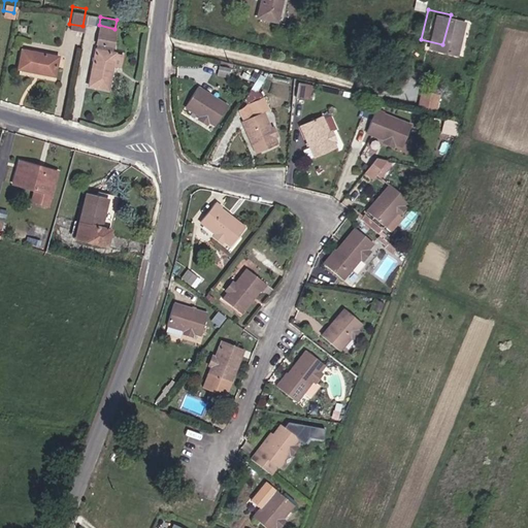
[(97,35),(112,38),(114,29),(99,25),(97,35)]
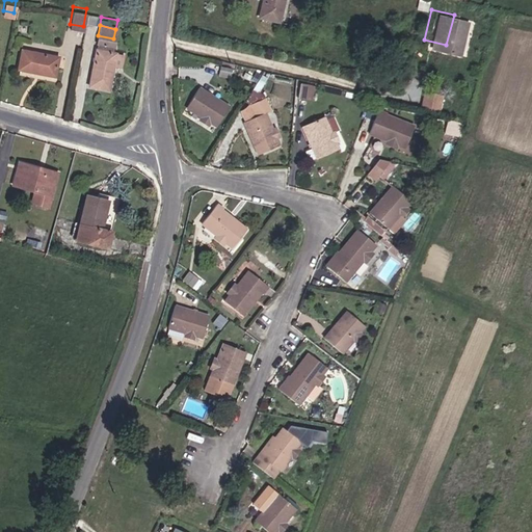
[(88,78),(108,81),(112,58),(115,45),(97,42),(88,78)]
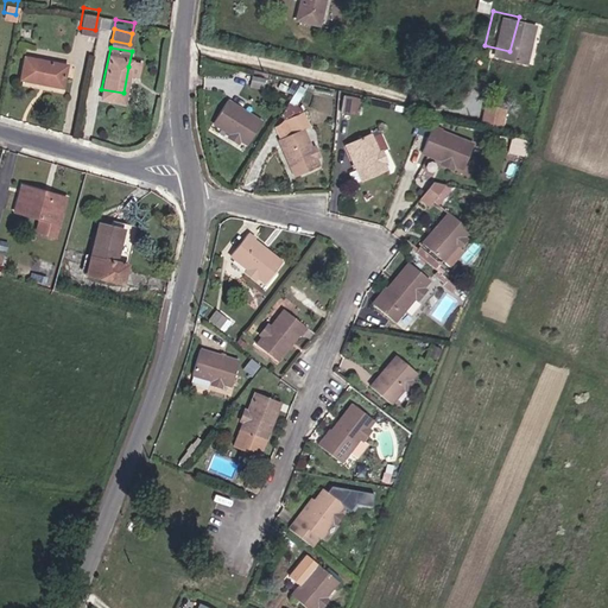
[(18,70),(61,78),(64,56),(23,49),(18,70)]
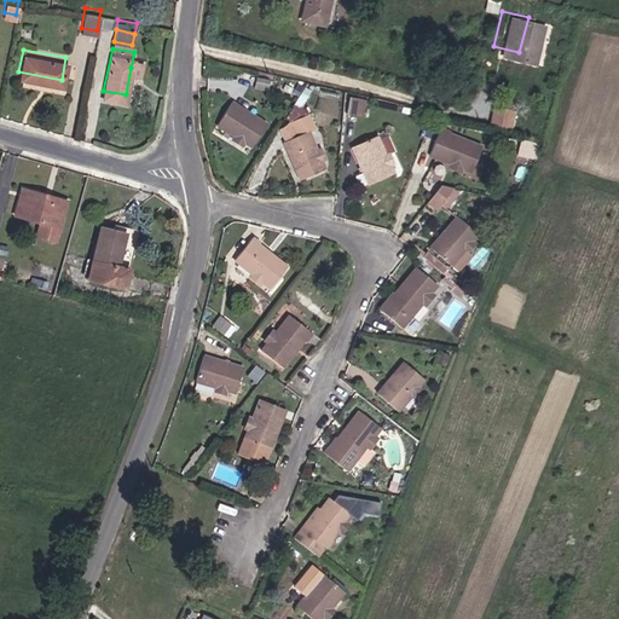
[(131,68),(139,69),(142,53),(134,52),(131,68)]
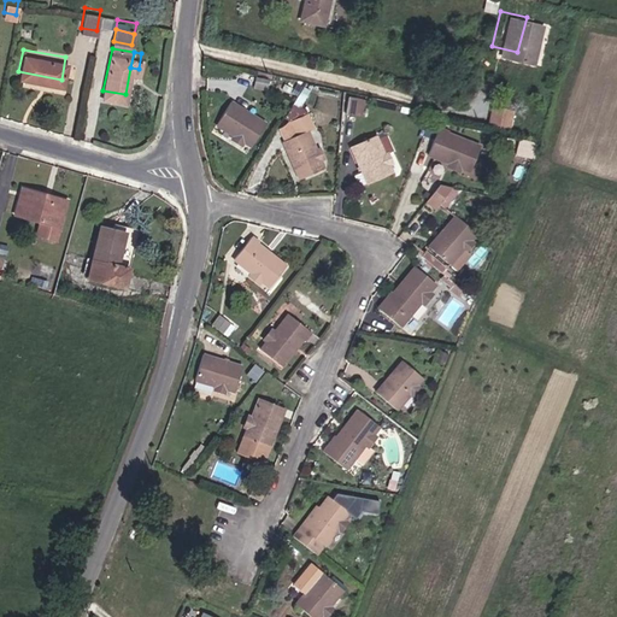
[(233,130),(239,133),(254,110),(223,88),(207,111),(224,123),(221,128),(230,135),(233,130)]
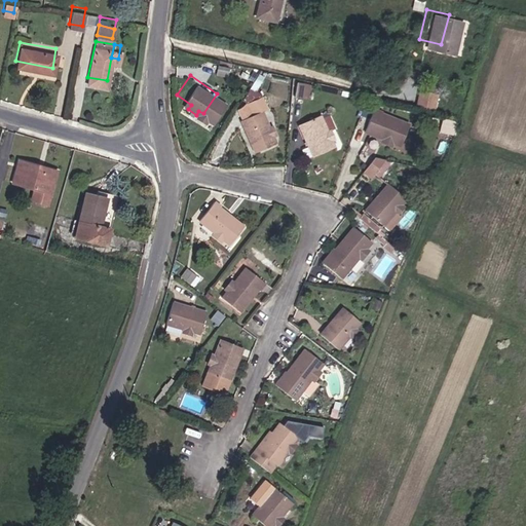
[(403,96),(418,99),(421,83),(407,80),(403,96)]
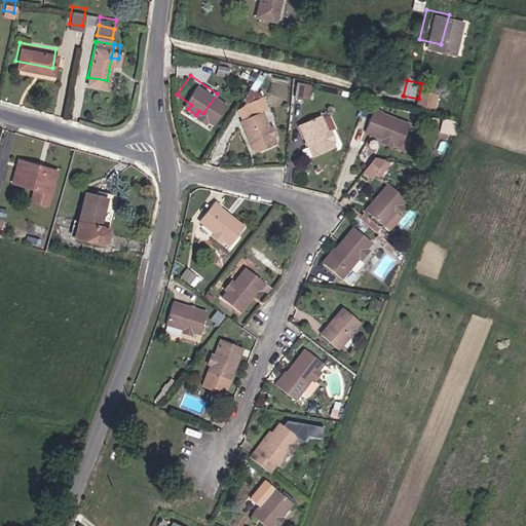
[(308,97),(309,83),(297,82),(295,96),(308,97)]
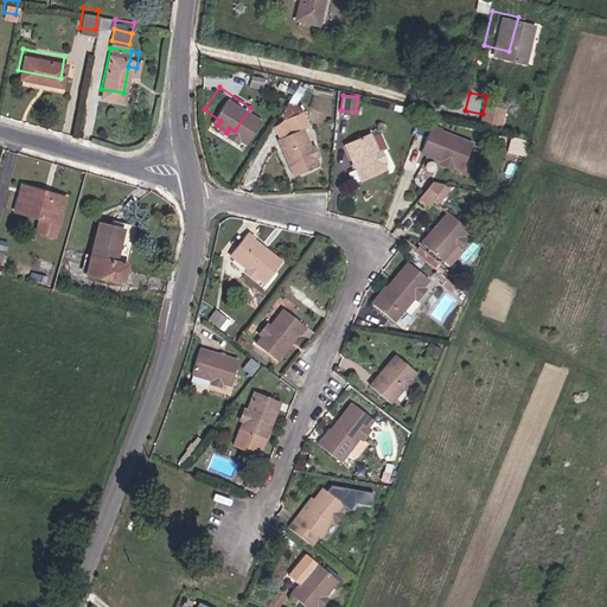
[(443,155),(457,159),(466,133),(429,119),(430,115),(420,113),(410,142),(429,149),(428,154),(441,159),(443,155)]
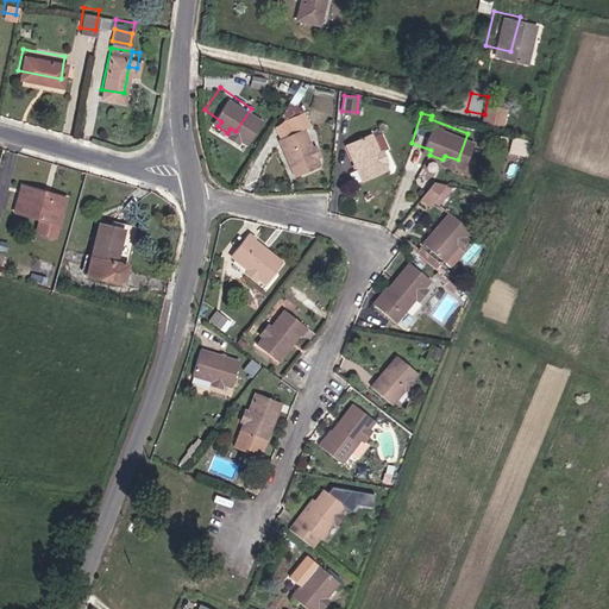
[(297,117),(274,127),(294,174),(318,163),(314,154),(320,151),(315,140),(309,143),(297,117)]
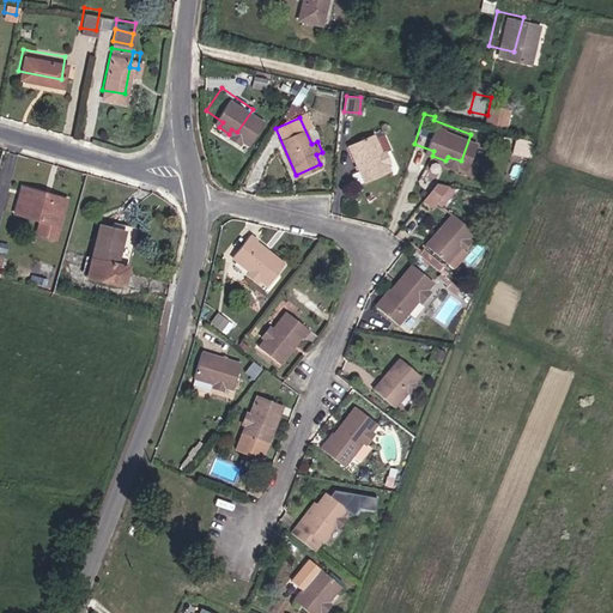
[(376,149),(381,147),(375,137),(371,138),(363,120),(337,132),(353,171),(380,159),(376,149)]
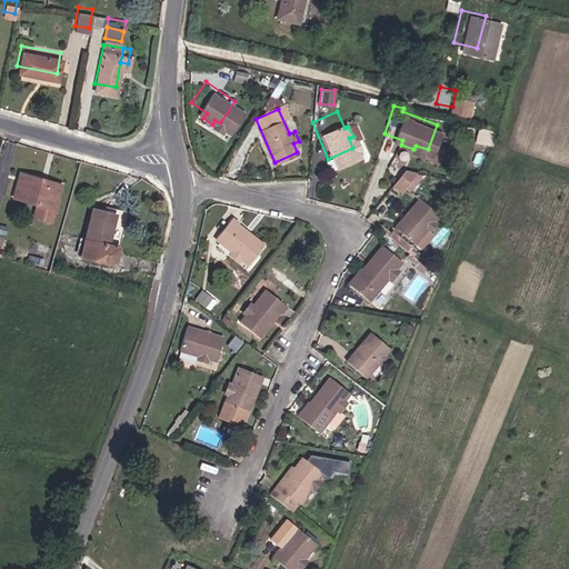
[(492,145),(496,131),(479,128),(476,141),(492,145)]
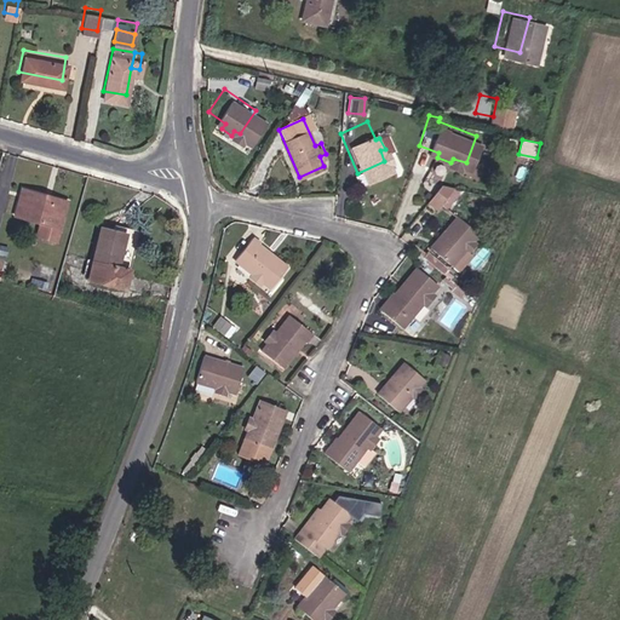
[(415,194),(425,200),(441,181),(428,177),(415,194)]
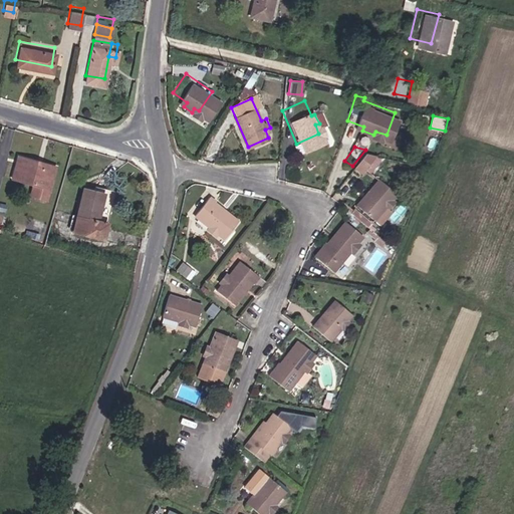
[(40,154),(20,149),(14,172),(35,177),(32,188),(48,193),(56,164),(39,159),(40,154)]
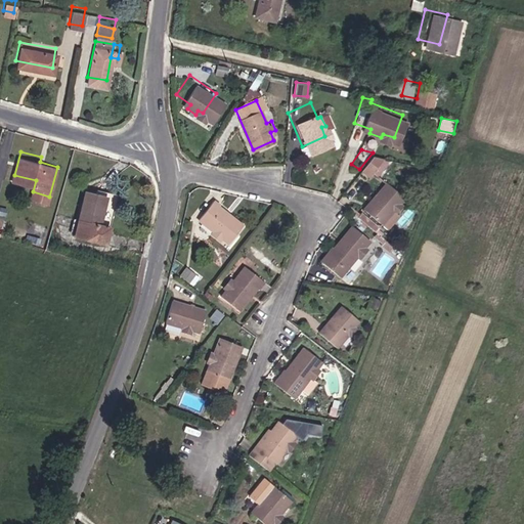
[(40,162),(57,167),(58,162),(41,157),(40,162)]
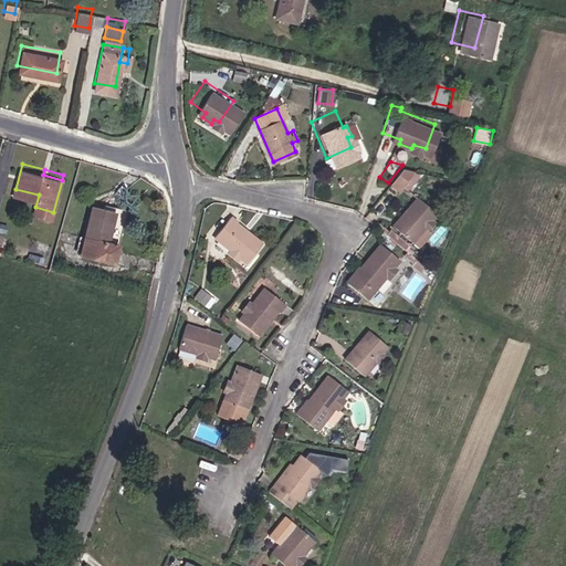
[(428,224),(431,216),(428,213),(431,208),(408,195),(390,226),(413,239),(422,222),(428,224)]
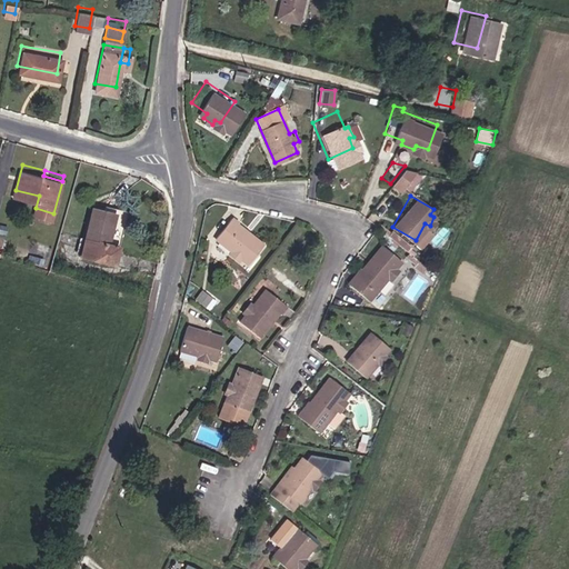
[(86,247),(117,253),(129,201),(118,199),(117,206),(105,202),(97,200),(86,247)]
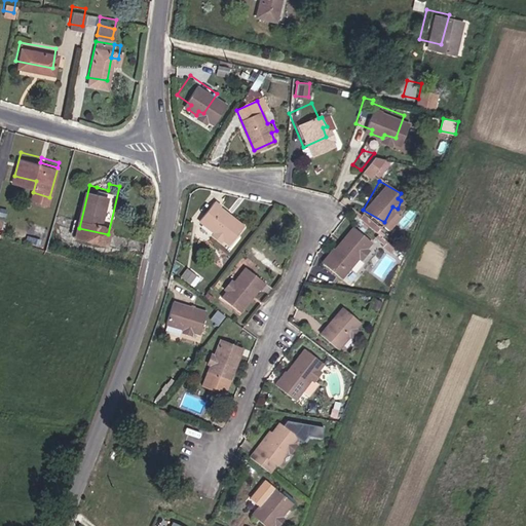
[(217,240),(231,222),(204,201),(208,198),(200,192),(184,215),(198,226),(194,231),(202,237),(207,232),(217,240)]
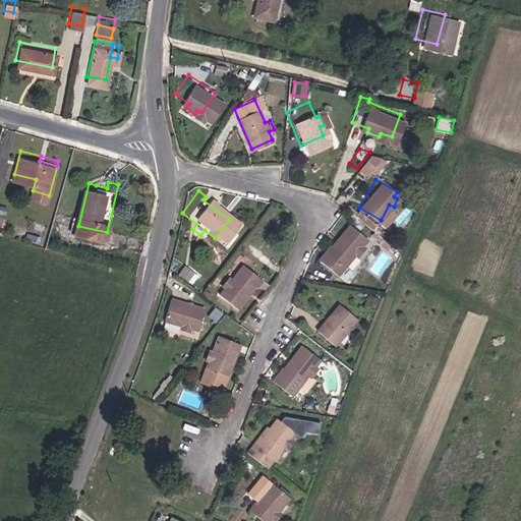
[(356,255),(360,257),(367,250),(363,247),(369,241),(353,226),(333,248),(330,246),(319,258),(339,277),(356,255)]
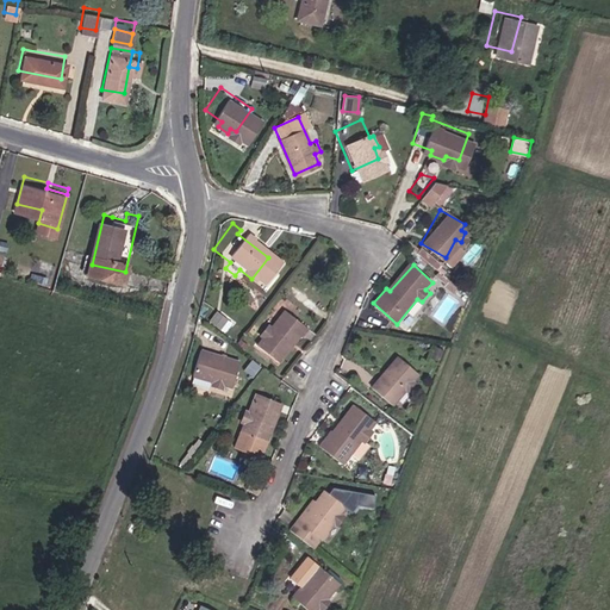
[(434,266),(431,269),(441,278),(444,274),(434,266)]
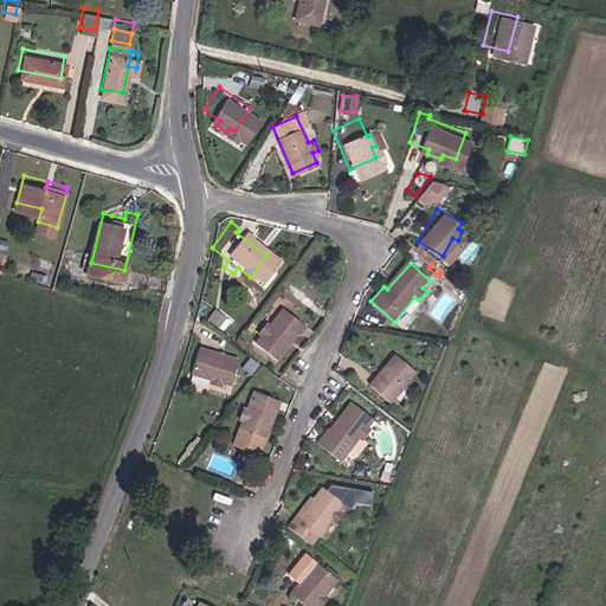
[(446,284),(450,278),(442,272),(438,276),(437,277),(446,284)]
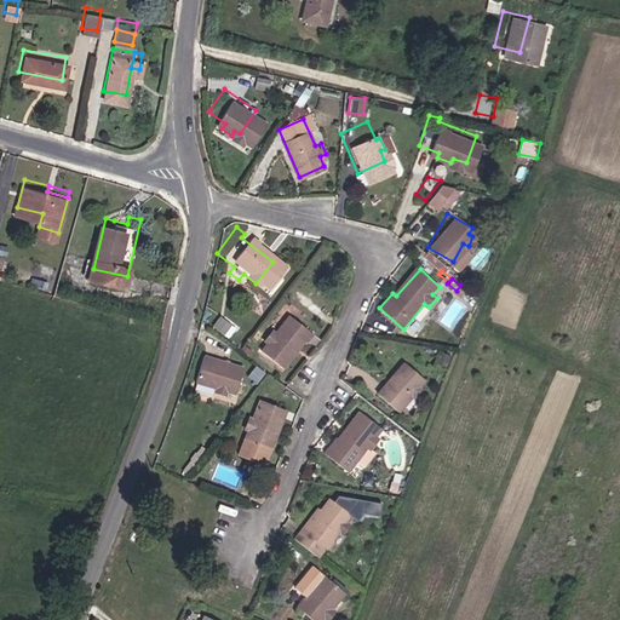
[(297,329),(299,331),(306,322),(283,304),(269,322),(264,320),(256,331),(259,334),(251,345),(271,361),(297,329)]
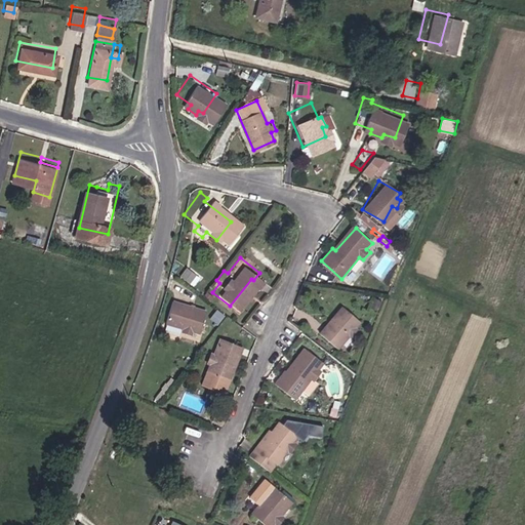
[(194,285),(200,275),(187,267),(180,276),(194,285)]
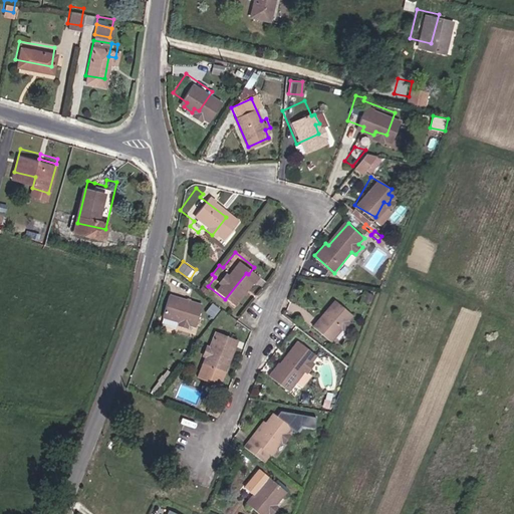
[(178,320),(187,323),(193,302),(159,291),(153,312),(170,318),(168,323),(177,325),(178,320)]
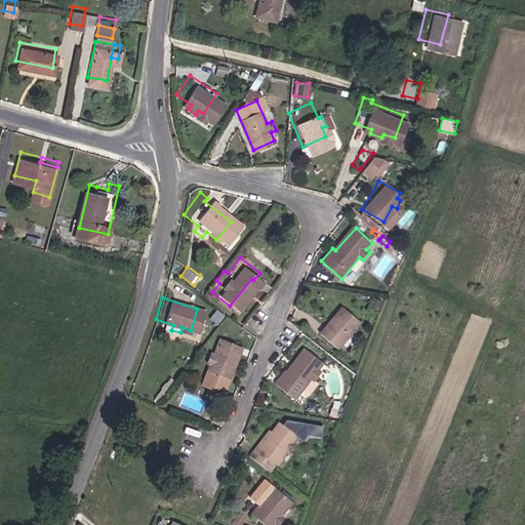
[(359,331),(355,328),(362,321),(344,308),(320,335),(338,350),(349,336),(353,338),(359,331)]
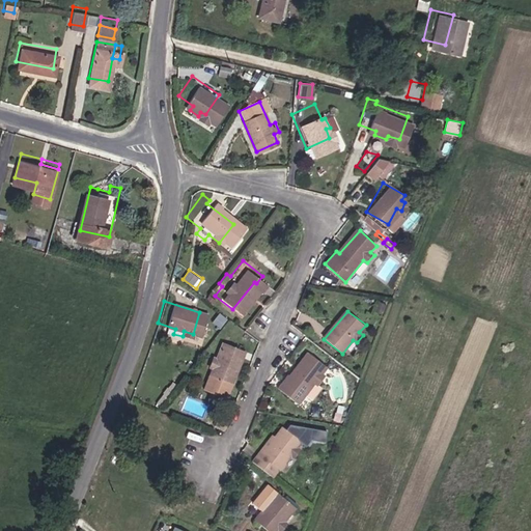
[(197,371),(220,381),(234,346),(212,337),(204,354),(199,353),(196,362),(200,364),(197,371)]
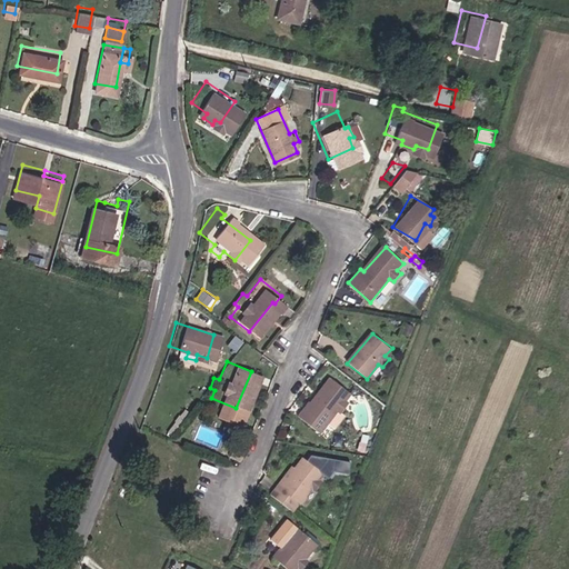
[(342,416),(350,407),(345,401),(352,395),(333,378),(306,408),(303,407),(296,416),(317,435),(337,411),(342,416)]
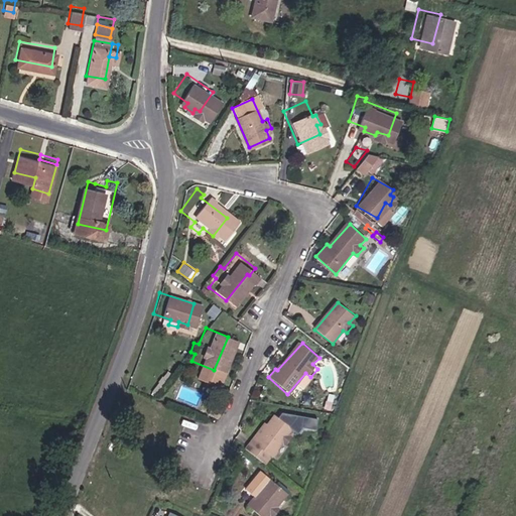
[(209,407),(211,403),(202,400),(199,407),(207,410),(209,407)]
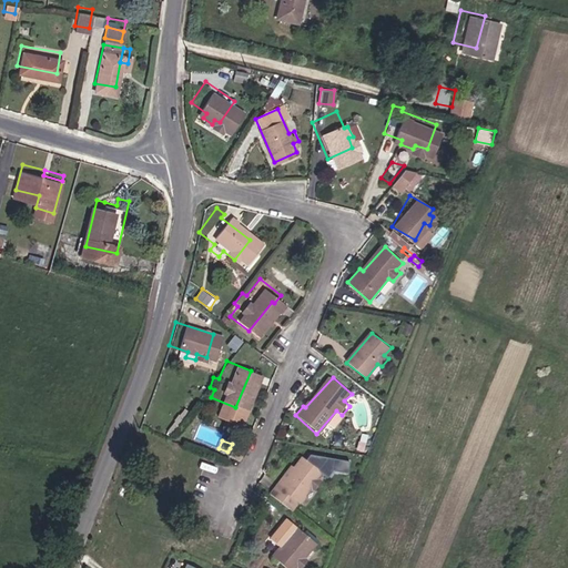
[(316,479),(314,477),(318,472),(324,476),(330,468),(344,472),(346,459),(306,453),(303,457),(300,455),(291,466),(276,486),(295,499),(296,500),(308,485),(311,487),(316,479)]
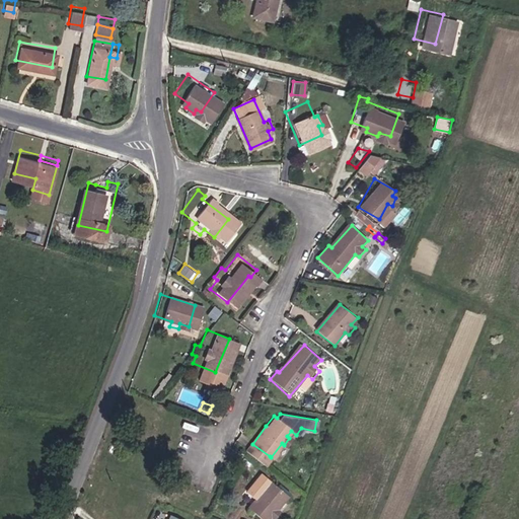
[(270,456),(252,444),(266,426),(262,423),(242,449),(264,464),(270,456)]
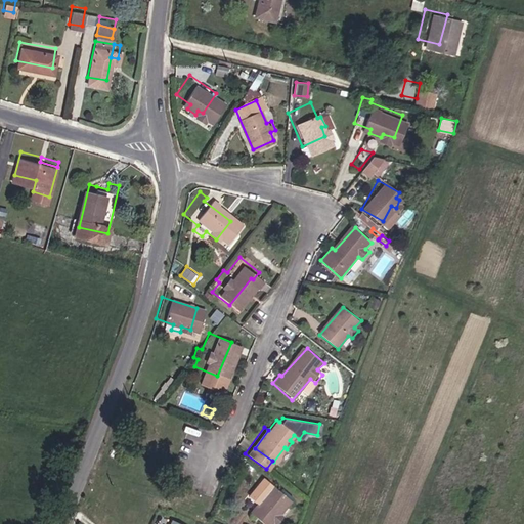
[(279,516),(293,500),(274,485),(252,513),(265,523),(273,523),(274,523),(277,523),(282,519),(279,516)]
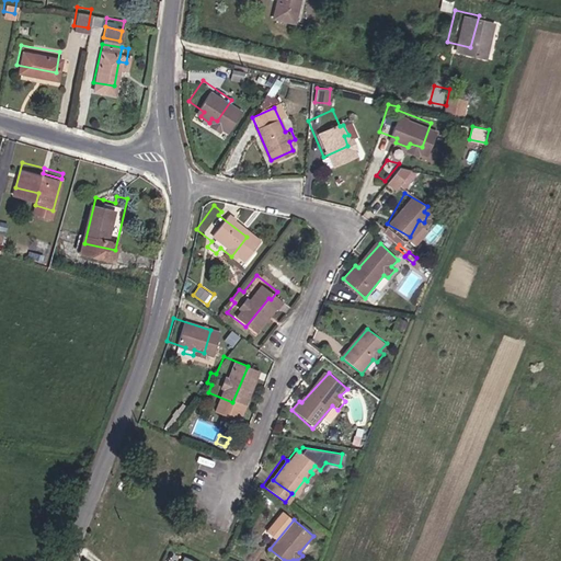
[(192,560),(195,556),(175,547),(171,556),(175,558),(173,560),(192,560)]
